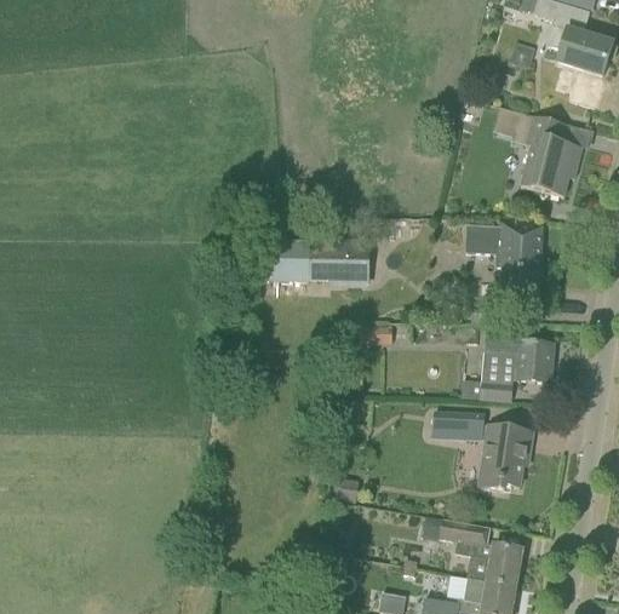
[(523,0),(521,9),(534,12),(538,0),(523,0)]
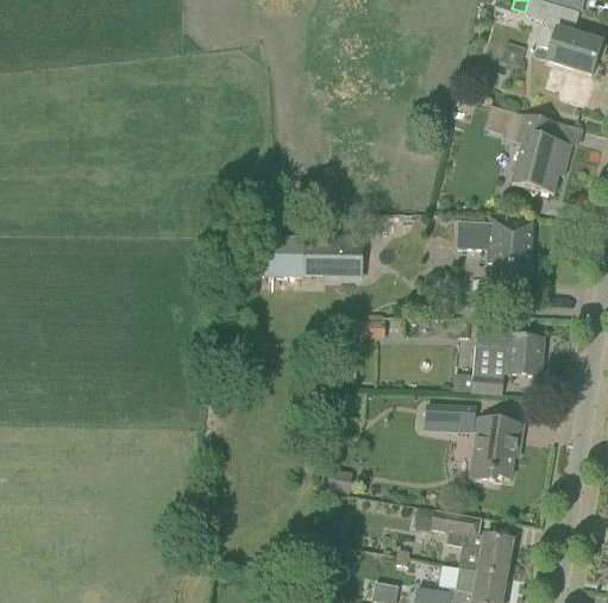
[(572,32),(580,11),(545,0),(528,0),(525,12),(544,18),(537,42),(551,46),(547,60),(593,74),(597,56),(602,57),(606,45),(601,44),(602,42),(580,35),(572,32)]
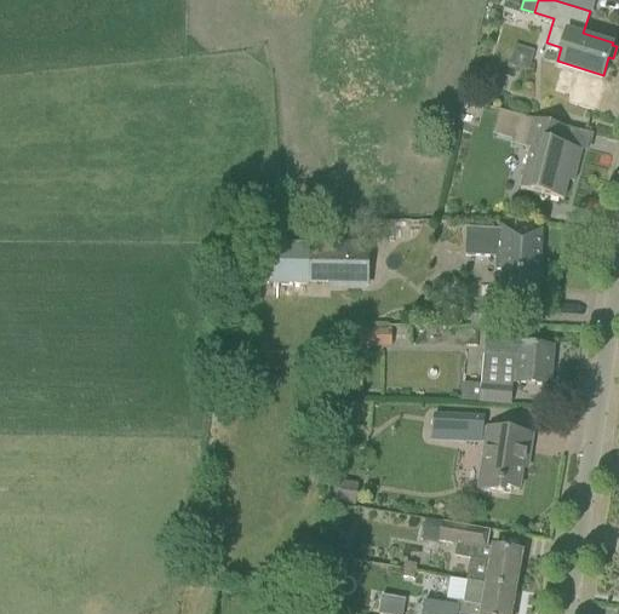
[(568,126),(544,120),(532,118),(526,143),(532,144),(522,185),(563,196),(568,177),(573,178),(582,147),(565,142),(568,126)]
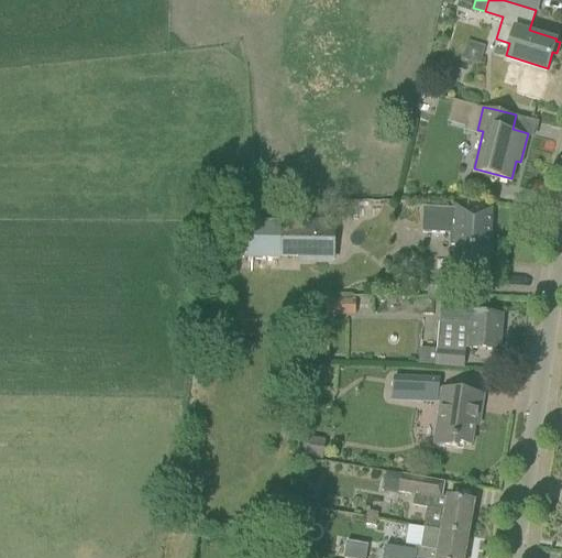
[(455,241),(454,276),(488,277),(493,200),(454,199),(454,208),(422,206),(421,228),(453,229),(452,241),(455,241)]
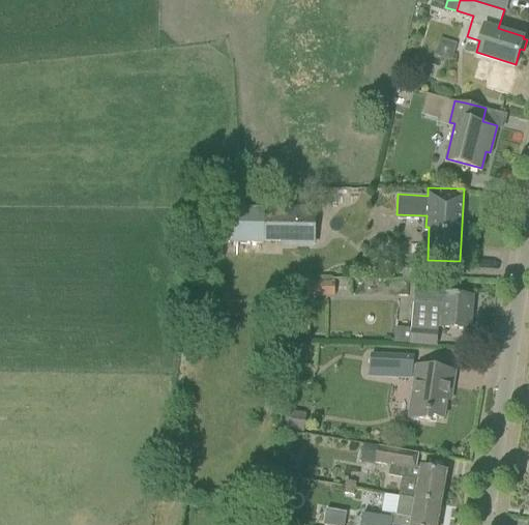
[(267,241),(315,242),(316,205),(285,205),(231,204),(231,241),(267,241)]
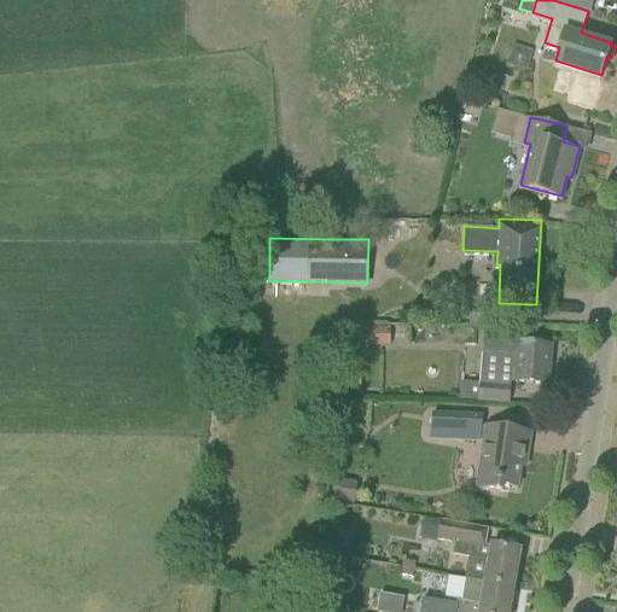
[(494,322),(494,309),(470,308),(470,321),(494,322)]
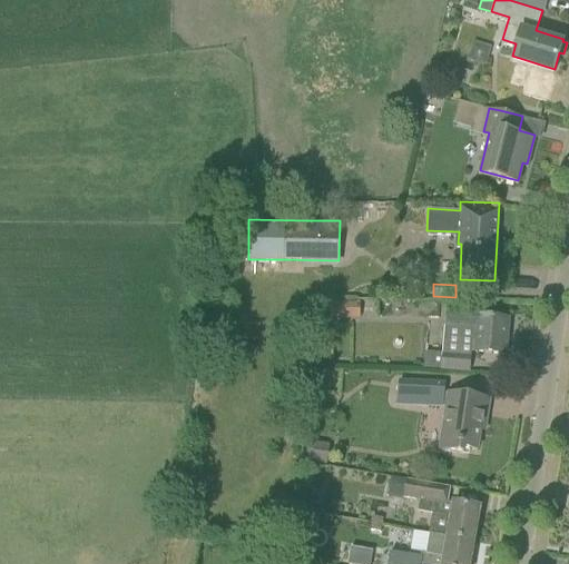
[(361,298),(312,297),(311,320),(327,320),(327,314),(360,315),(361,298)]
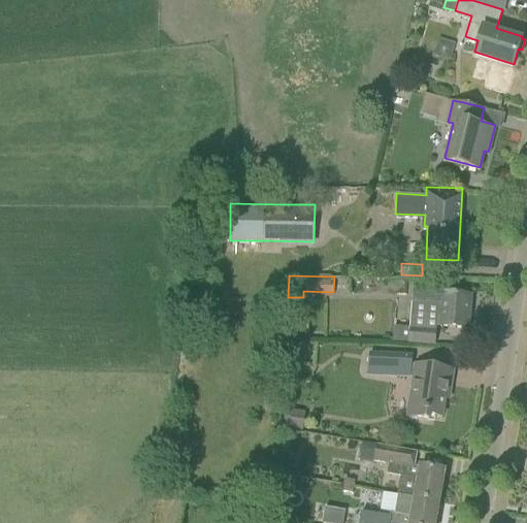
[(443,284),(414,282),(409,338),(435,340),(436,323),(468,325),(471,292),(443,290),(443,284)]
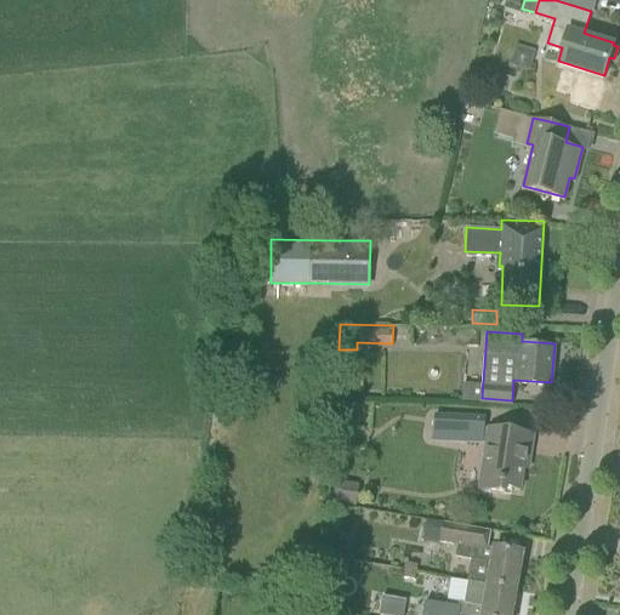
[(363,364),(337,364),(337,388),(363,388),(363,364)]
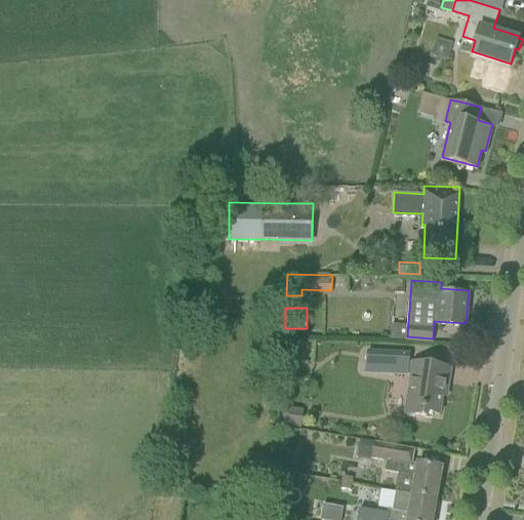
[(368,348),(365,365),(408,367),(409,350),(368,348)]
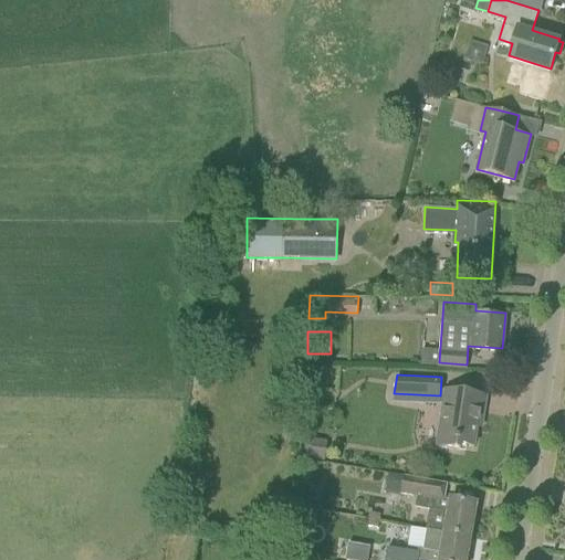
[(485,393),(445,387),(436,443),(460,447),(461,442),(473,444),(478,413),(482,414),(485,393)]
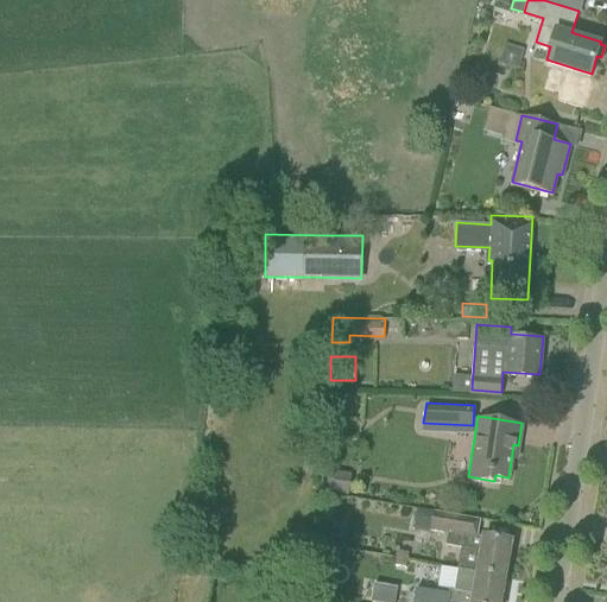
[(329,468),(327,488),(348,492),(351,471),(329,468)]
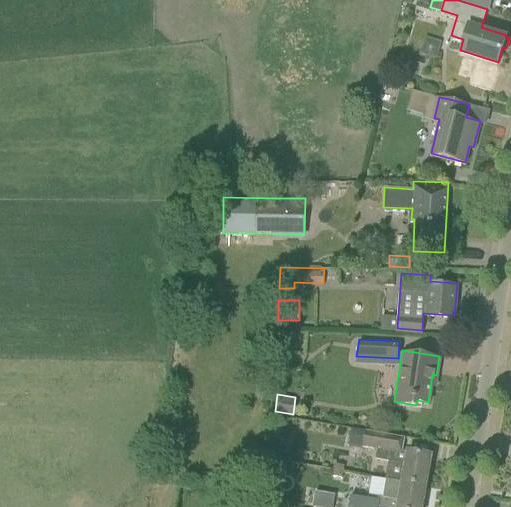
[(431,453),(411,450),(403,448),(405,436),(351,426),(348,442),(362,445),(363,444),(378,447),(376,456),(389,458),(385,476),(386,476),(426,484),(431,453)]
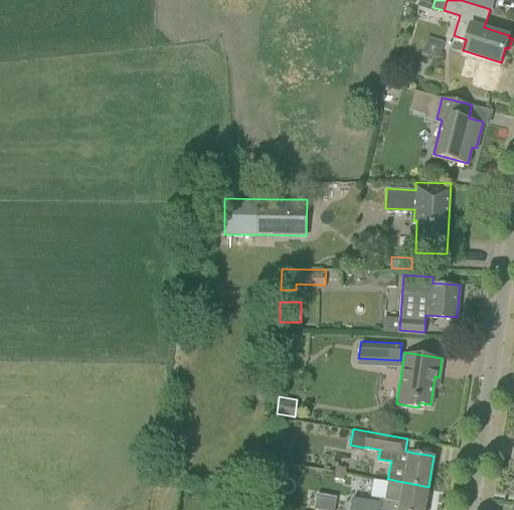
[(336,465),(334,477),(344,479),(346,466),(336,465)]
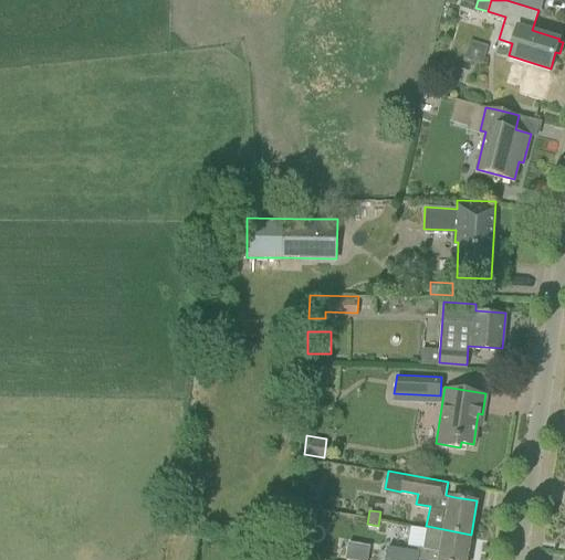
[(419,545),(416,559),(421,559),(466,559),(471,535),(427,526),(424,546),(419,545)]
